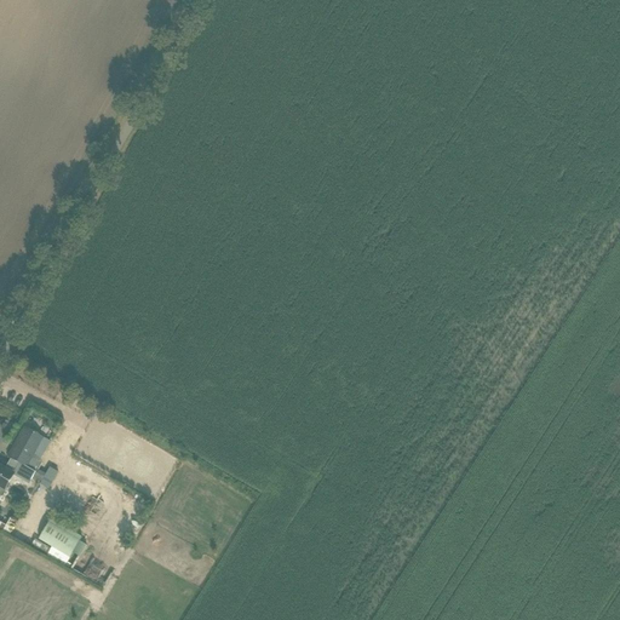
[(50,420),(46,426),(55,430),(57,424),(50,420)]
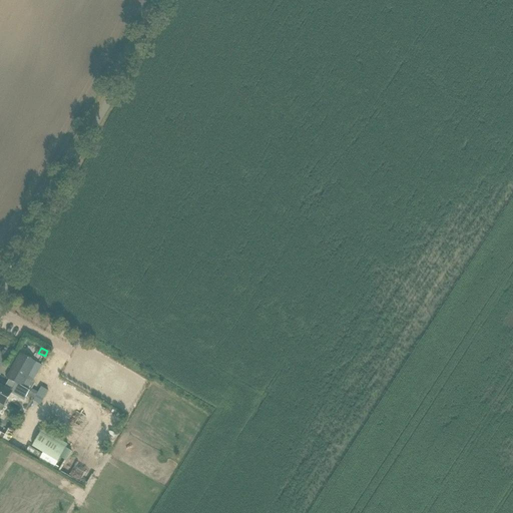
[(0,386),(0,410),(1,411),(4,405),(11,394),(16,397),(17,395),(25,399),(29,391),(21,387),(35,362),(29,359),(21,354),(7,379),(9,380),(4,388),(0,386)]
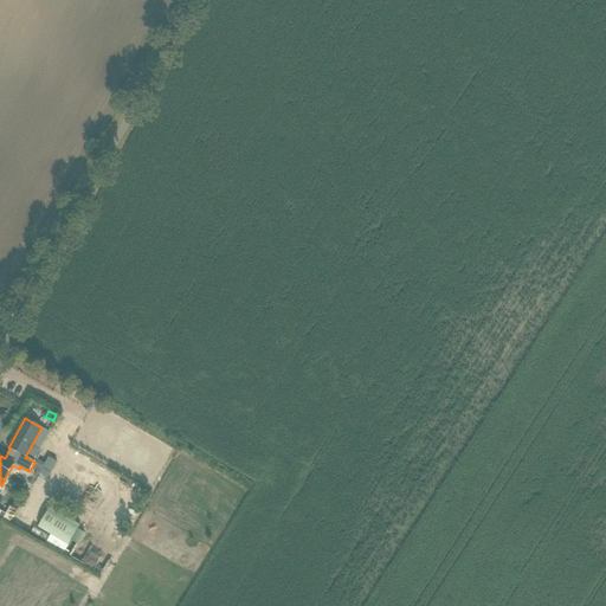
[(57,462),(49,457),(39,474),(47,478),(57,462)]
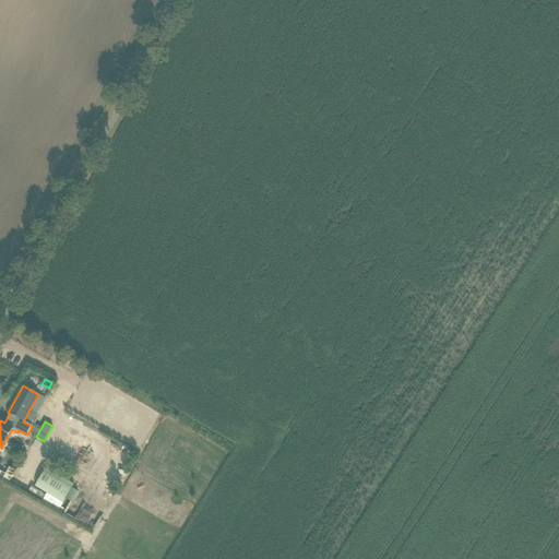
[(1,471),(0,471),(0,476),(2,478),(8,482),(14,470),(9,466),(4,473),(1,471)]
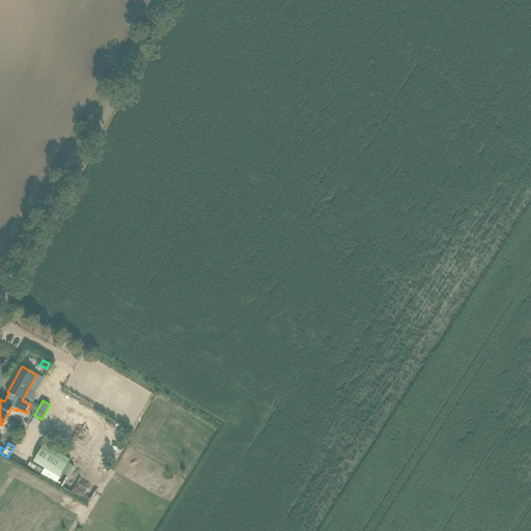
[(42,443),(31,462),(59,477),(68,459),(42,443)]
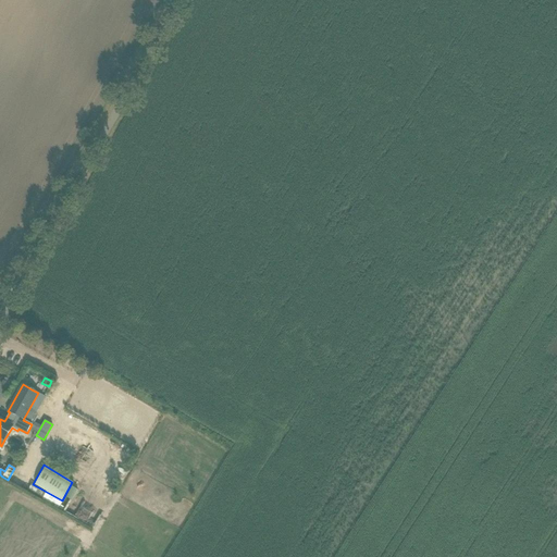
[(11,481),(22,486),(25,479),(14,473),(11,481)]
